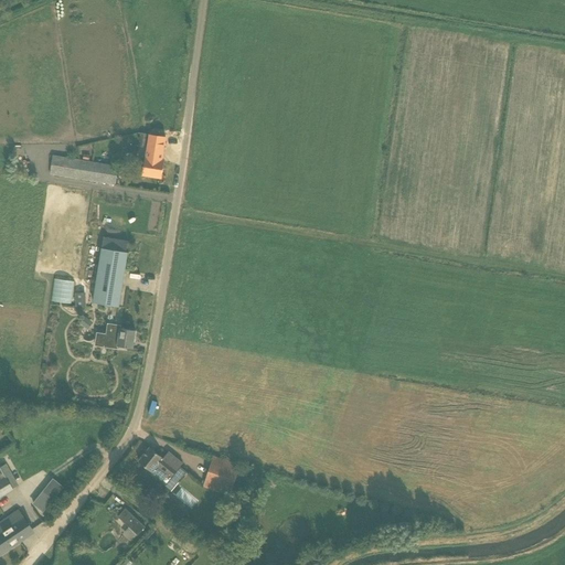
[(162,178),(164,161),(159,161),(161,149),(150,147),(148,159),(146,159),(144,176),(162,178)]
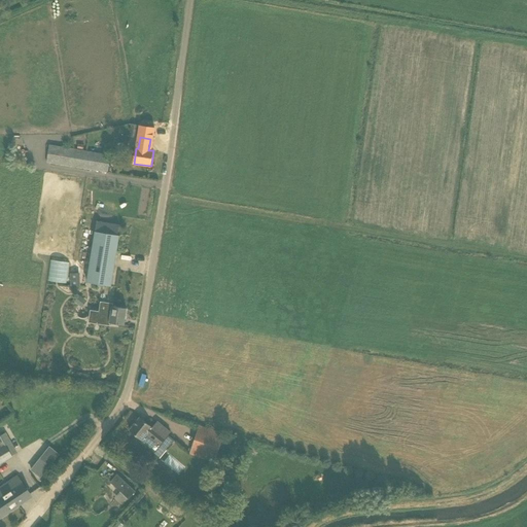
[(111,155),(49,146),(46,163),(108,172),(111,155)]
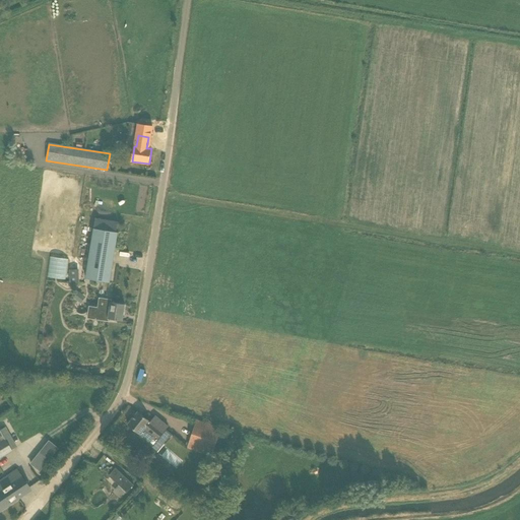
[(94,229),(86,279),(110,282),(118,233),(94,229)]
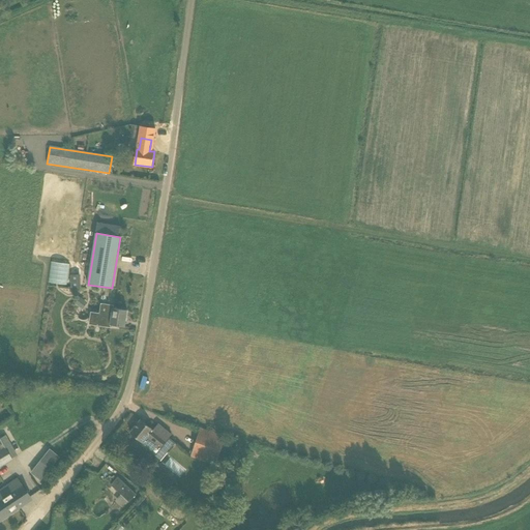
[(66,285),(69,264),(51,261),(48,282),(66,285)]
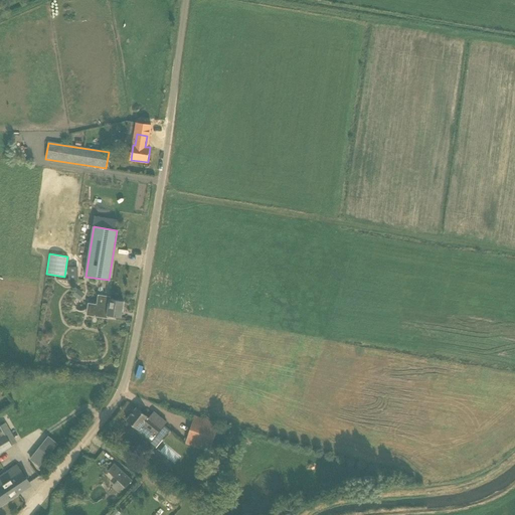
[(69,267),(69,279),(78,279),(77,267),(69,267)]
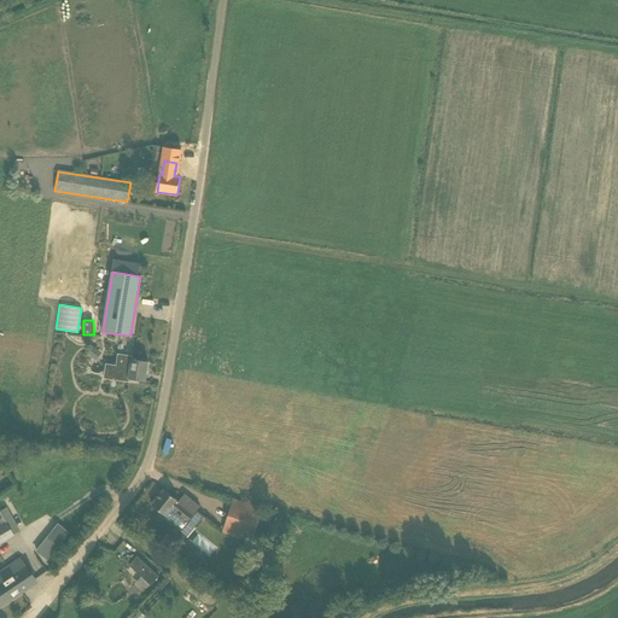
[(146,382),(149,362),(132,360),(130,371),(120,369),(118,377),(129,379),(146,382)]
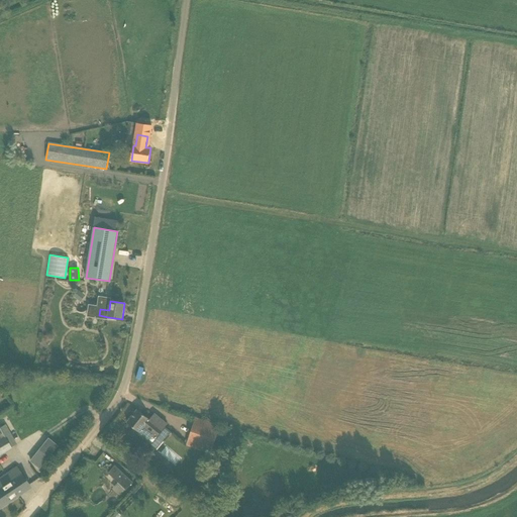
[(127,422),(139,432),(137,434),(153,447),(161,438),(158,436),(168,424),(154,414),(149,420),(137,410),(127,422)]
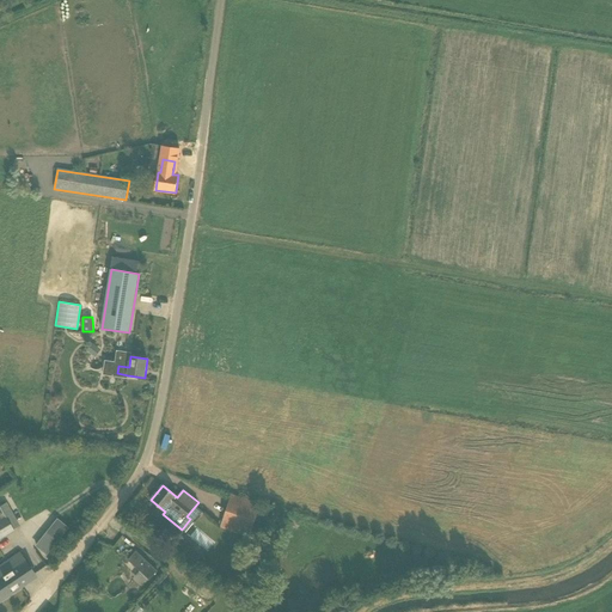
[(232,495),(231,500),(221,526),(250,536),(261,505),(232,495)]
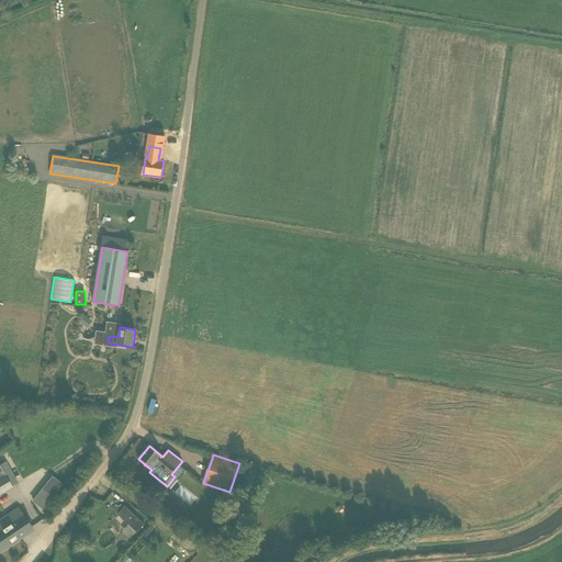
[(0,493),(11,487),(3,473),(0,474),(0,493)]
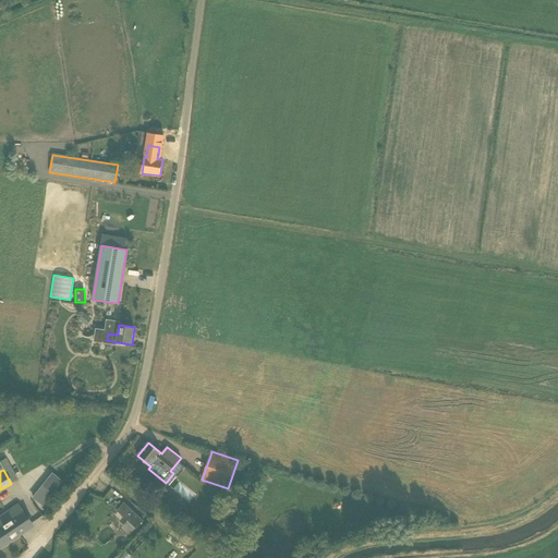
[(52,472),(31,496),(41,505),(62,481),(52,472)]
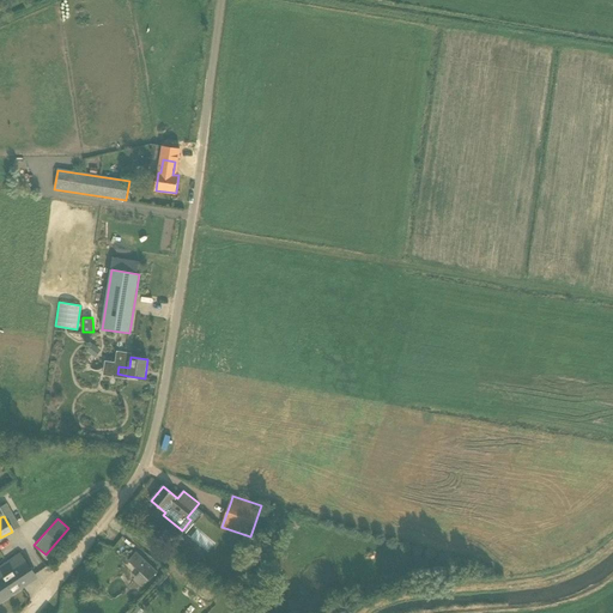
[(158,572),(135,552),(127,562),(149,581),(158,572)]
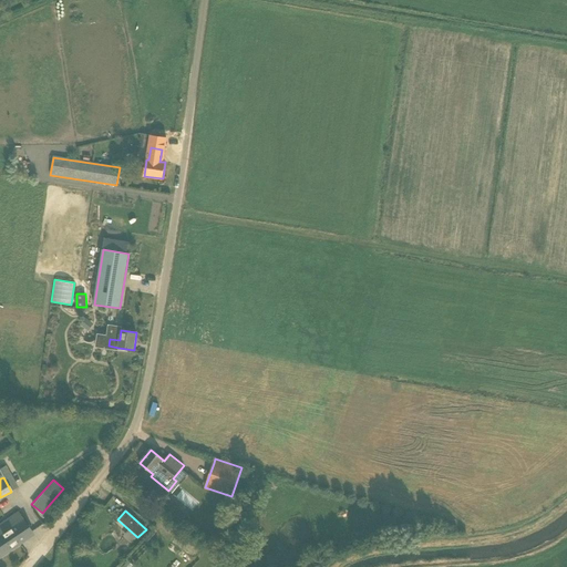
[(0,556),(33,534),(31,532),(18,512),(0,524),(0,556)]
